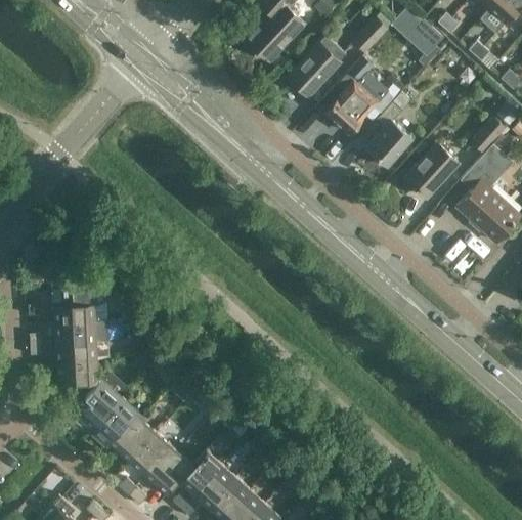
[(307,24),(293,10),(302,0),(260,0),(258,3),(259,3),(271,13),(248,40),(272,61),(307,24)]
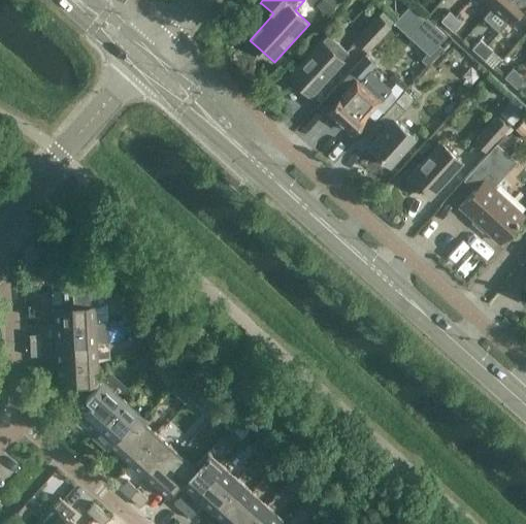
[(445,0),(448,14),(459,11),(461,24),(477,22),(473,6),(474,6),(473,0),(445,0)]
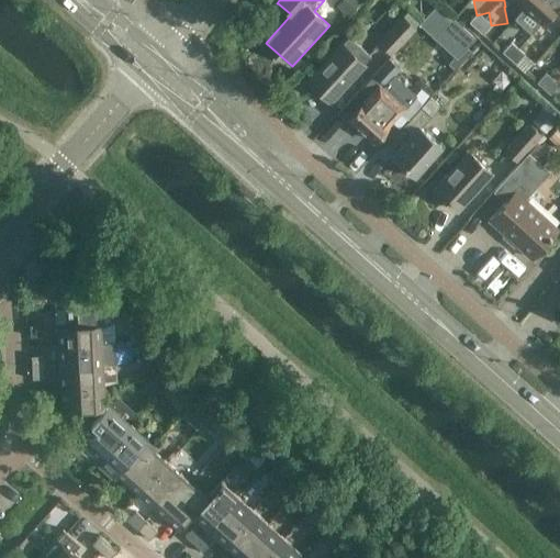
[(513,0),(526,12),(536,0),(513,0)]
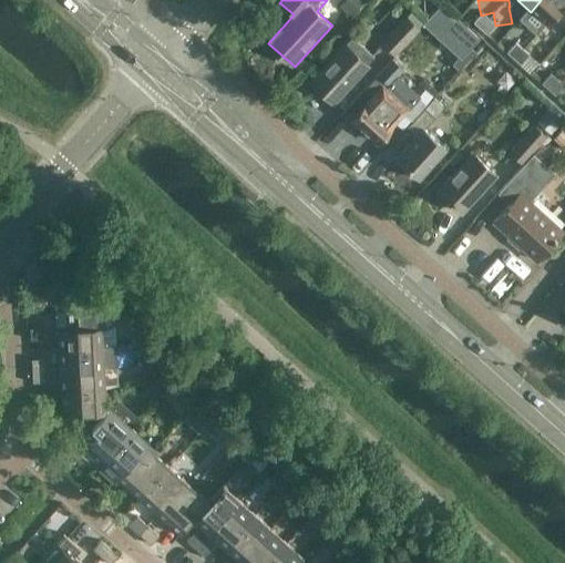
[(564,0),(541,0),(531,12),(548,28),(556,20),(555,19),(564,8),(564,0)]
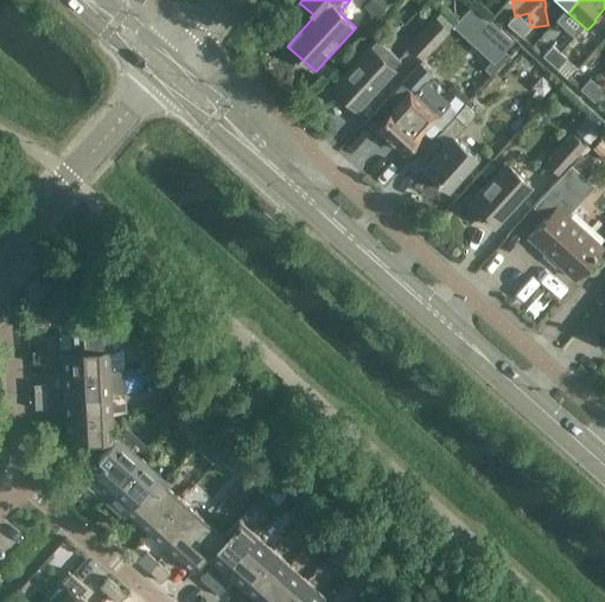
[(604,8),(594,20),(596,21),(604,29),(604,8)]
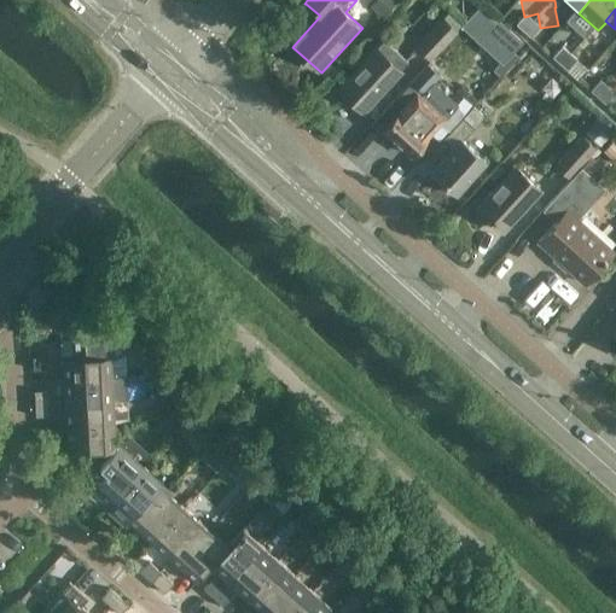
[(524,46),(483,10),(465,30),(480,45),(486,38),(510,62),(524,46)]
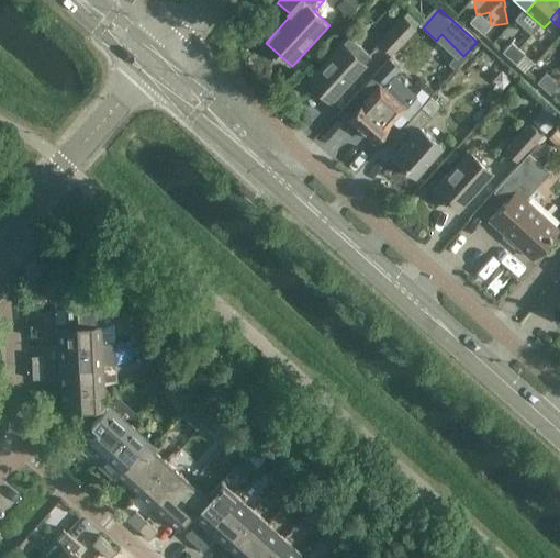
[(480,15),(471,25),(478,32),(486,22),(480,15)]
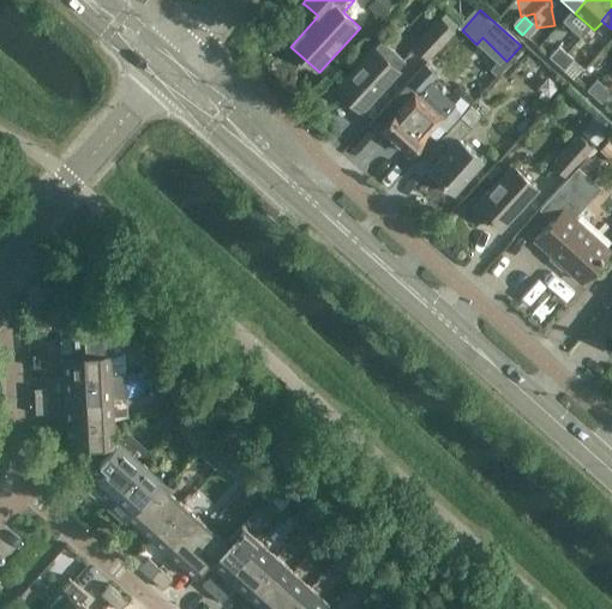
[(429,62),(455,34),(443,23),(417,50),(429,62)]
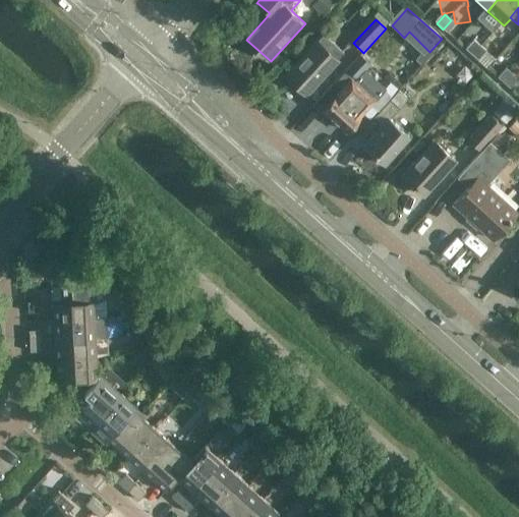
[(451,20),(443,30),(449,35),(457,25),(451,20)]
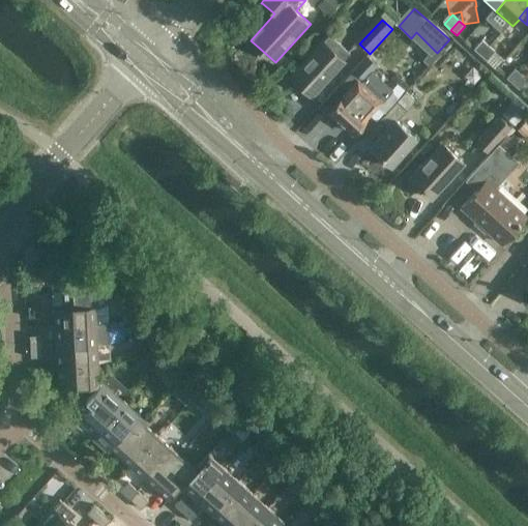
[(487,22),(479,31),(495,42),(502,33),(487,22)]
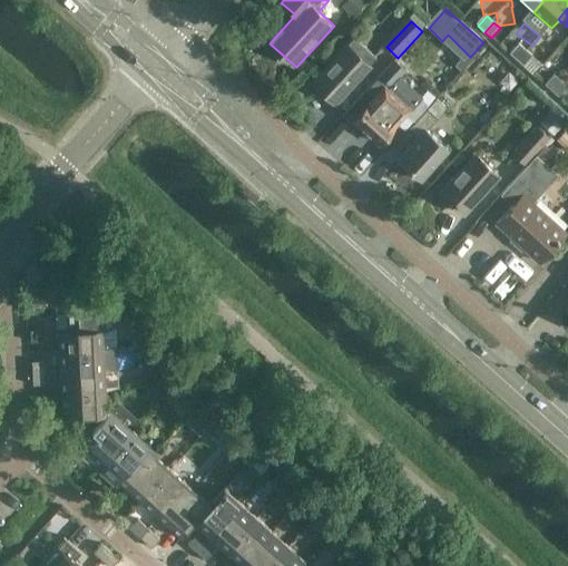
[(339,106),(372,68),(379,61),(356,40),(350,48),(315,85),(339,106)]
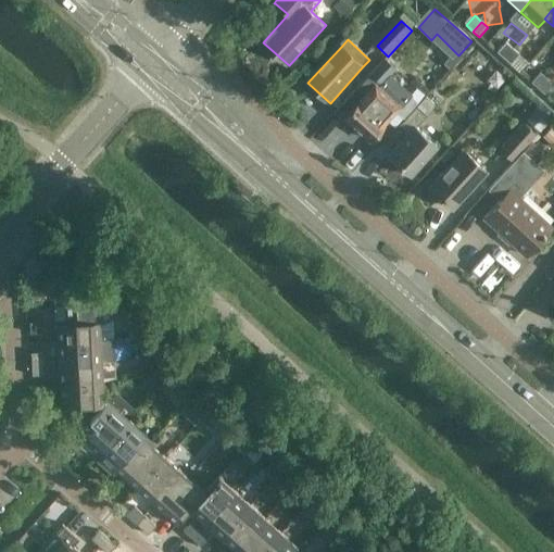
[(505,61),(514,51),(507,46),(499,54),(505,61)]
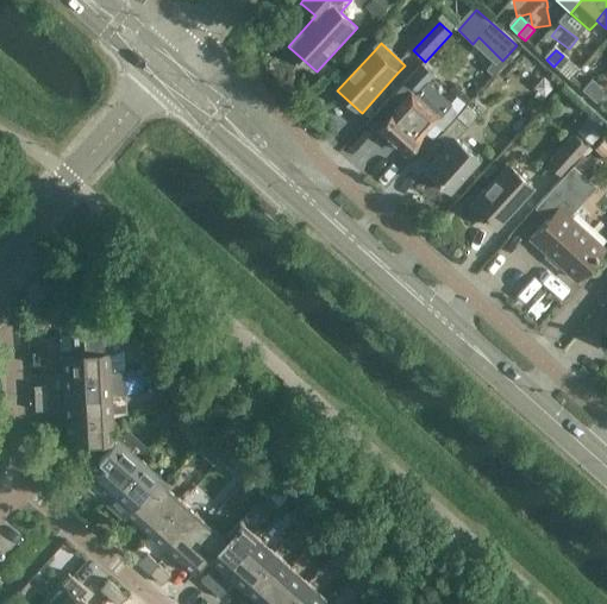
[(554,67),(561,73),(570,63),(563,56),(554,67)]
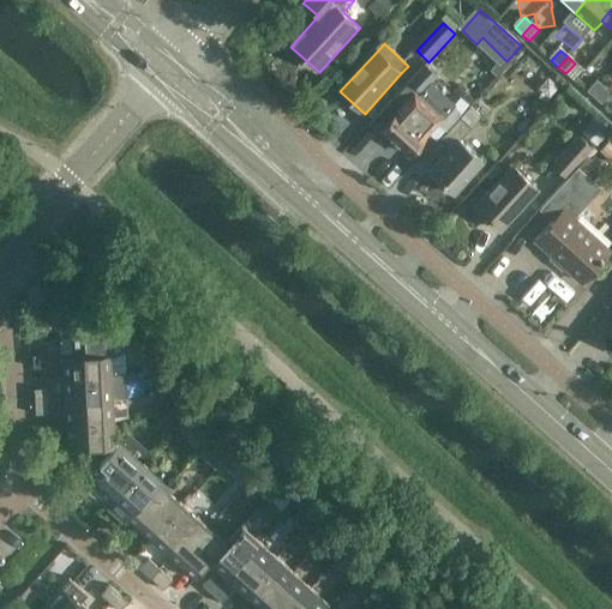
[(438,79),(427,68),(411,86),(423,96),(438,79)]
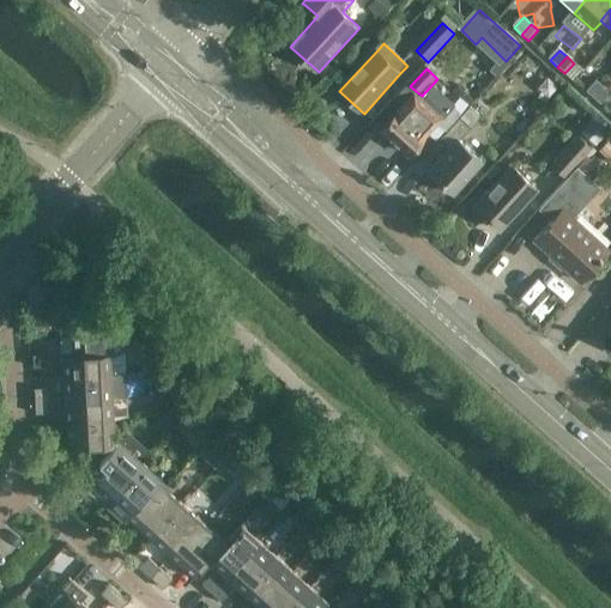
[(597,83),(587,93),(594,101),(604,90),(597,83)]
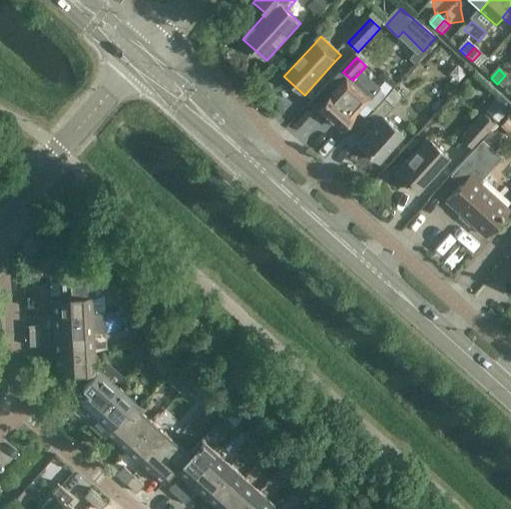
[(505,75),(497,84),(503,89),(510,81),(510,79),(505,75)]
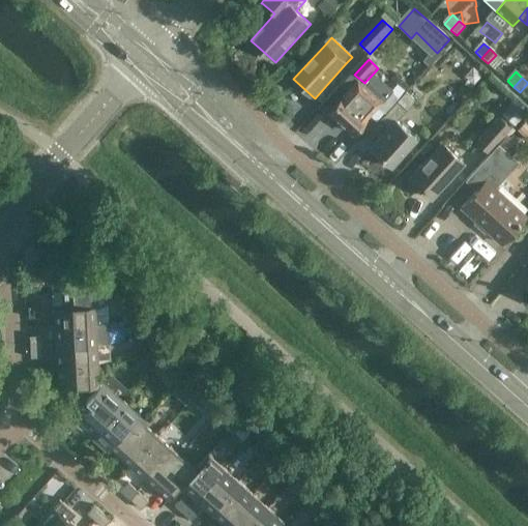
[(355,138),(384,105),(360,83),(330,116),(355,138)]
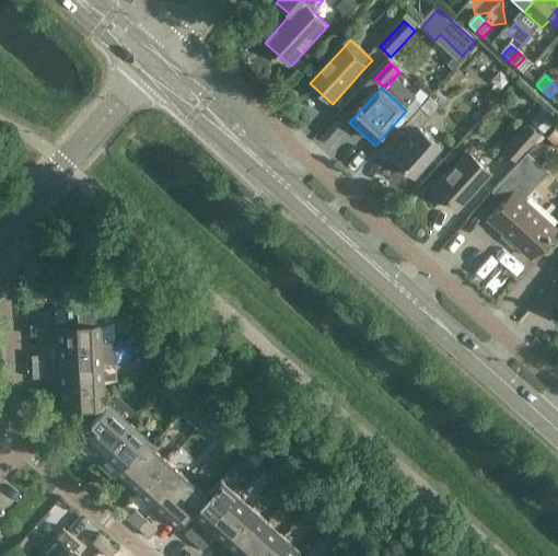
[(421,131),(431,120),(441,109),(431,101),(405,130),(414,139),(394,162),(416,181),(442,150),(421,131)]
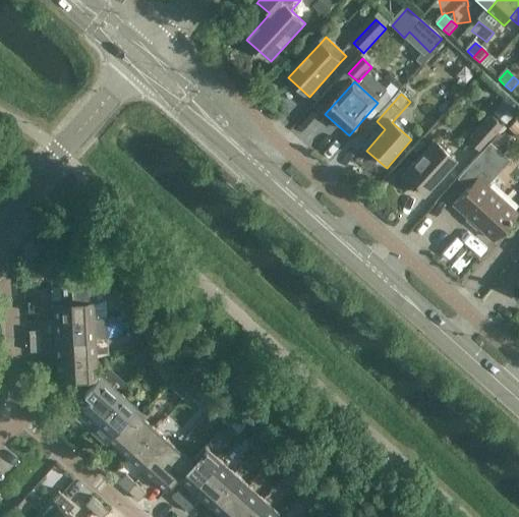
[(509,99),(494,115),(505,125),(518,110),(518,108),(509,99)]
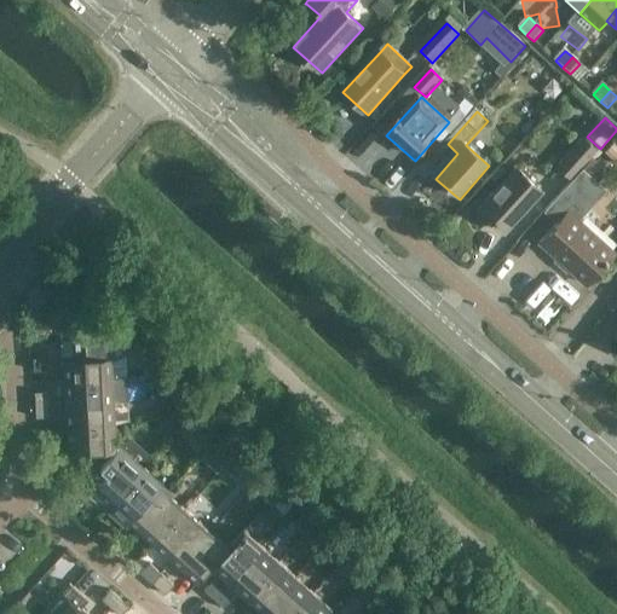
[(570,180),(597,152),(583,140),(558,169),(570,180)]
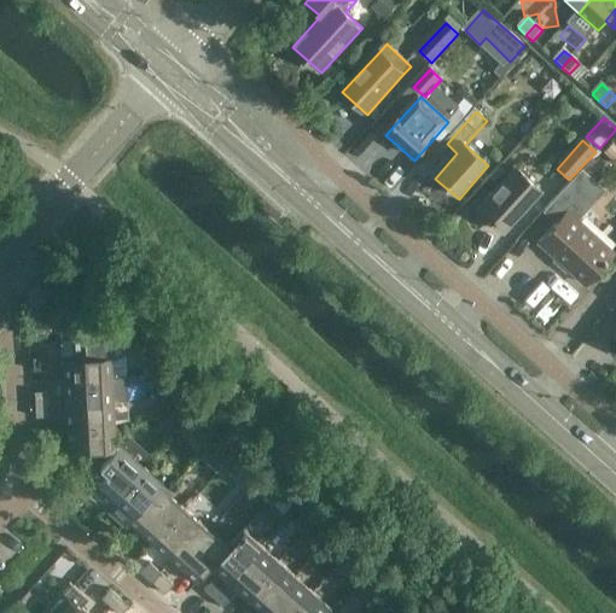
[(541,246),(587,289),(615,257),(615,255),(579,223),(605,194),(579,170),(544,210),(561,225),(541,246)]
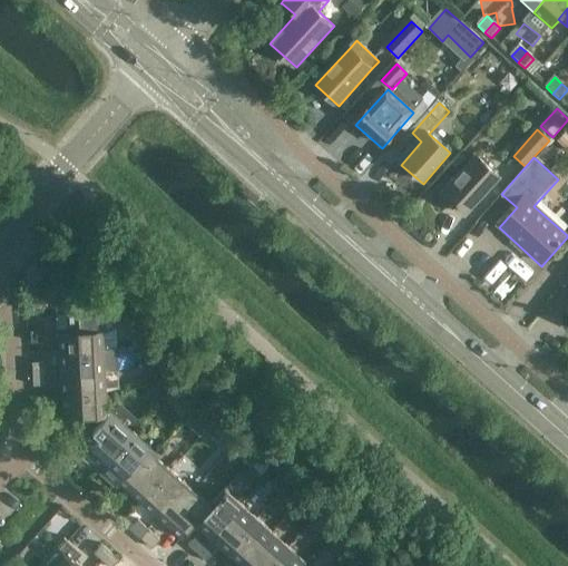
[(467,217),(500,181),(477,158),(443,196),(467,217)]
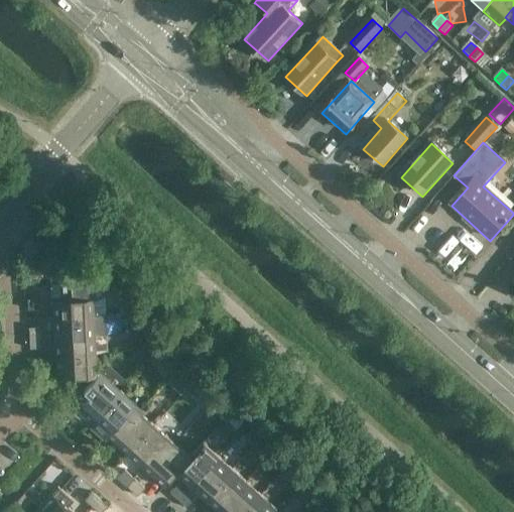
[(53,300),(54,321),(95,318),(94,300),(103,299),(102,279),(61,281),(62,299),(53,300)]
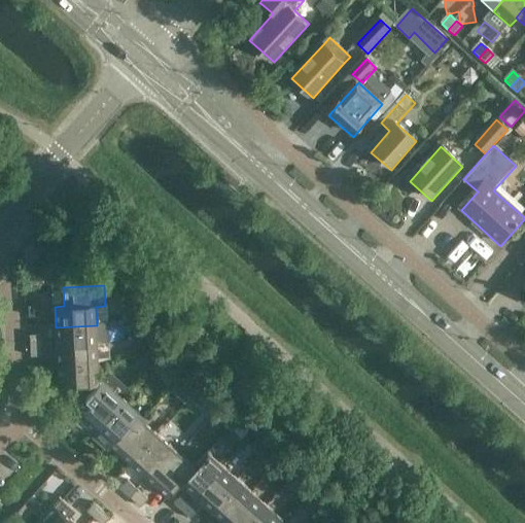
[(30,319),(41,319),(40,308),(29,308),(30,319)]
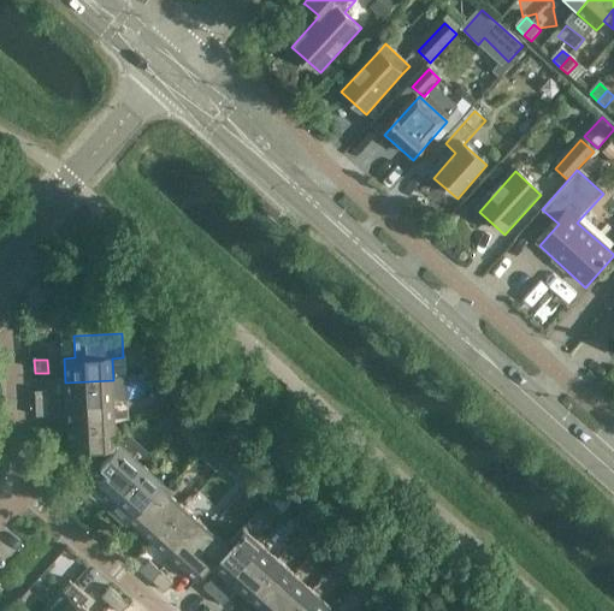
[(113,380),(65,383),(66,405),(114,403),(113,380)]
